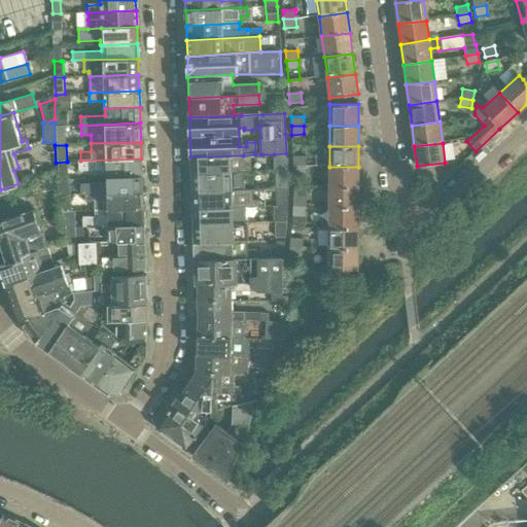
[(274,171),(276,171),(288,171),(288,159),(286,159),(286,154),(274,154),(274,171)]
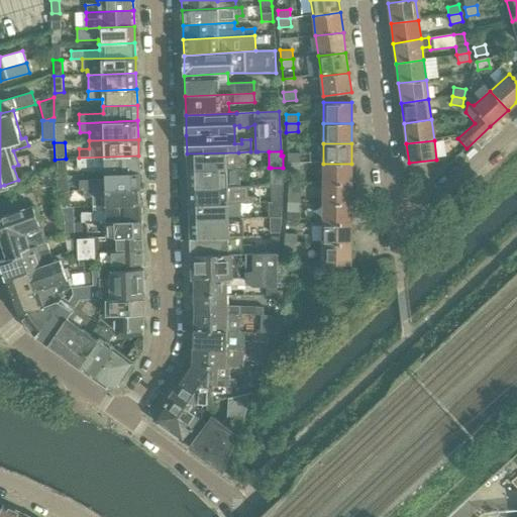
[(188,171),(245,169),(245,163),(239,163),(239,160),(238,152),(187,153),(188,171)]
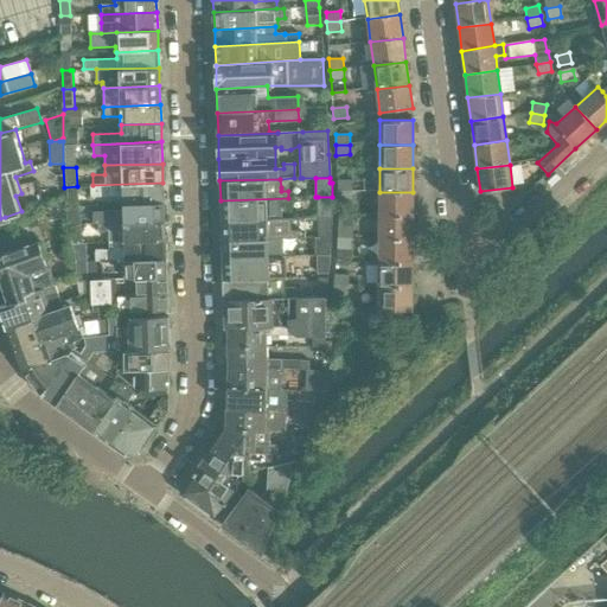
[(337,181),(338,192),(352,192),(352,181),(337,181)]
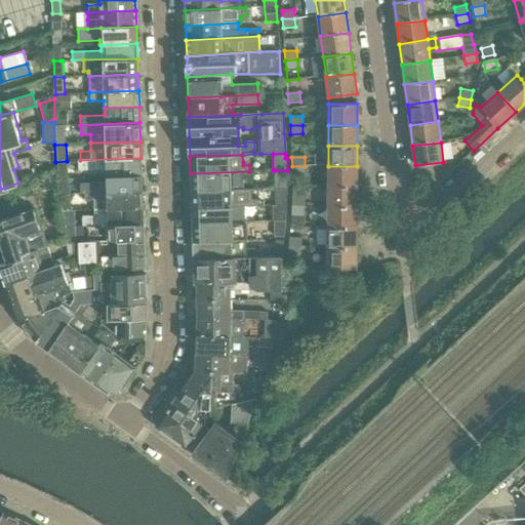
[(107,169),(107,176),(142,175),(140,158),(80,160),(79,160),(79,170),(107,169)]
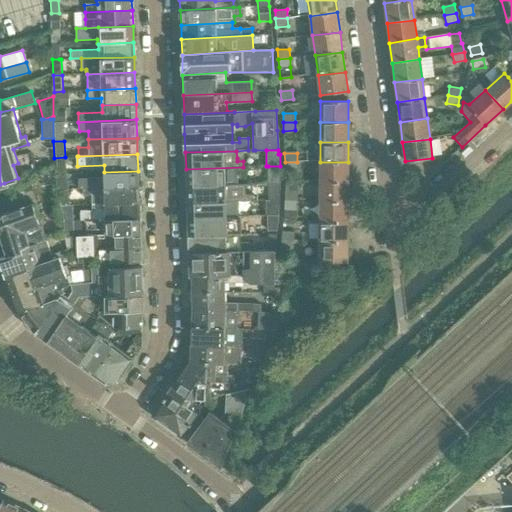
[(56,175),(67,174),(65,157),(54,158),(54,167),(56,167),(56,175)]
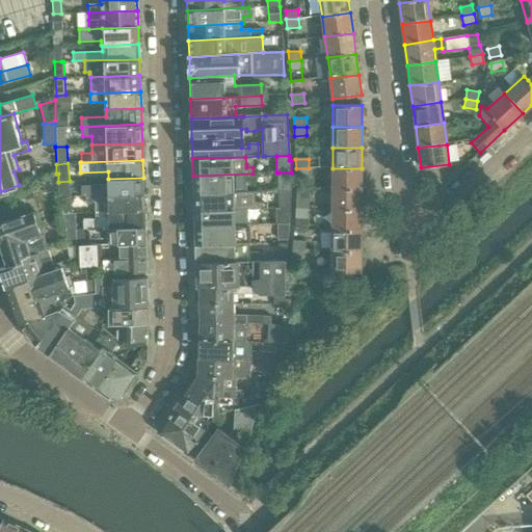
[(333,168),(333,188),(361,189),(362,168),(333,168)]
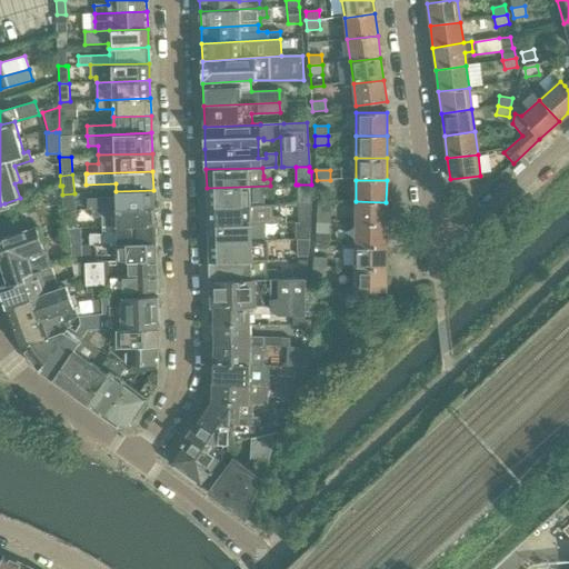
[(299,203),(310,202),(311,202),(311,185),(298,185),(298,203),(299,203)]
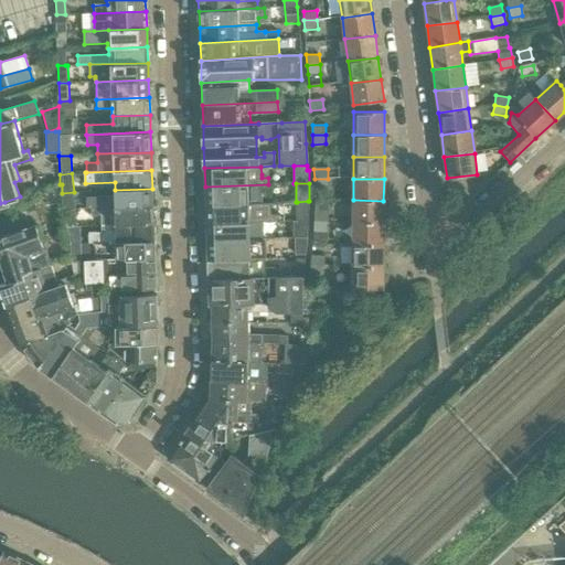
[(205,187),(205,205),(263,204),(262,191),(269,190),(268,184),(205,187)]
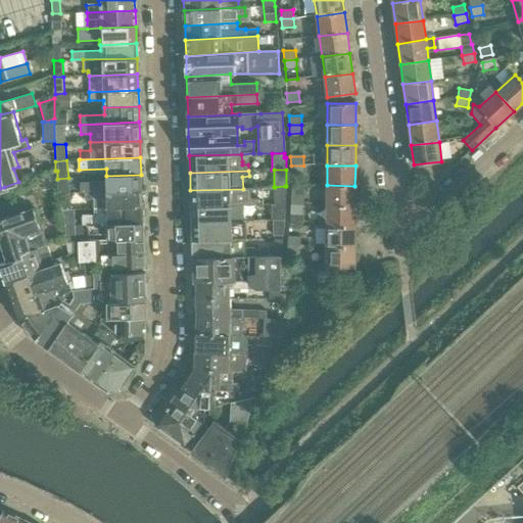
[(81,193),(85,193),(141,191),(141,175),(106,176),(106,182),(80,183),(81,193)]
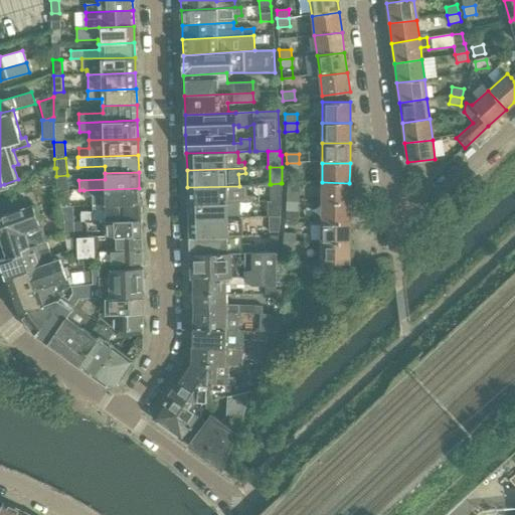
[(67,175),(56,176),(57,191),(68,191),(67,175)]
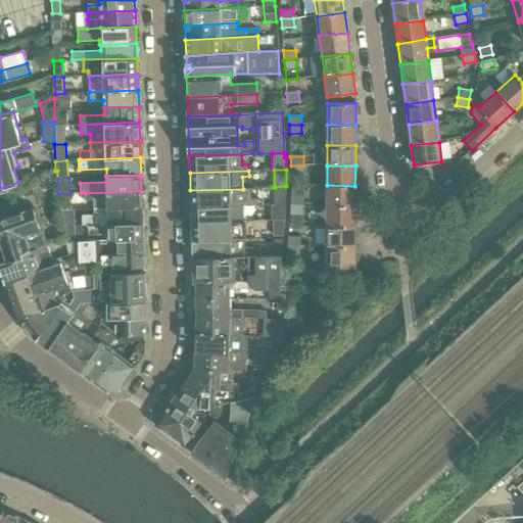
[(291,196),(290,205),(302,206),(303,196),(303,185),(291,185),(291,196)]
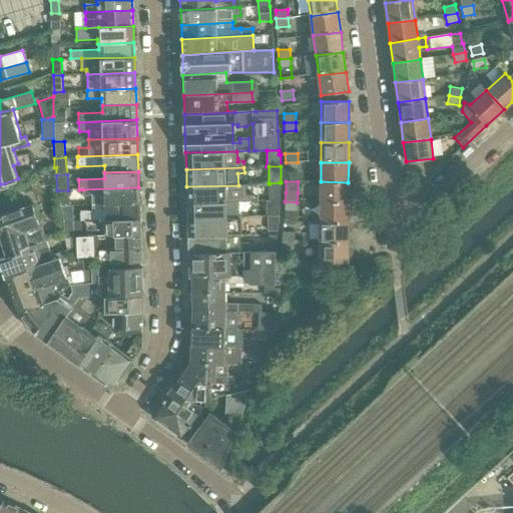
[(321,181),(321,202),(348,202),(348,182),(321,181)]
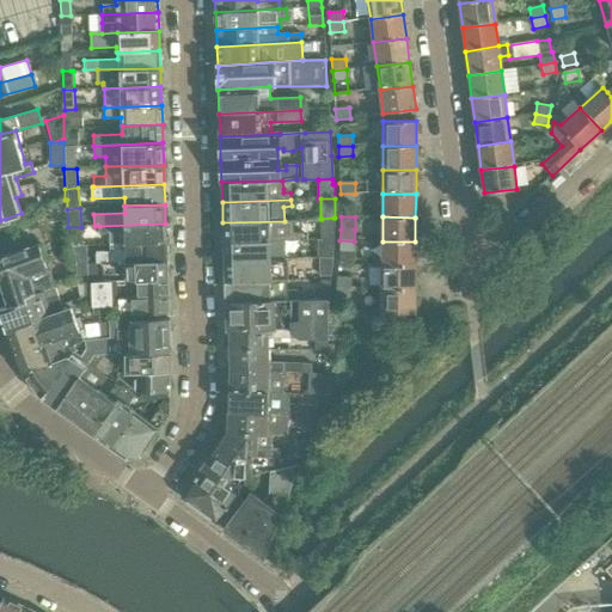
[(322,219),(323,238),(334,238),(334,218),(322,219)]
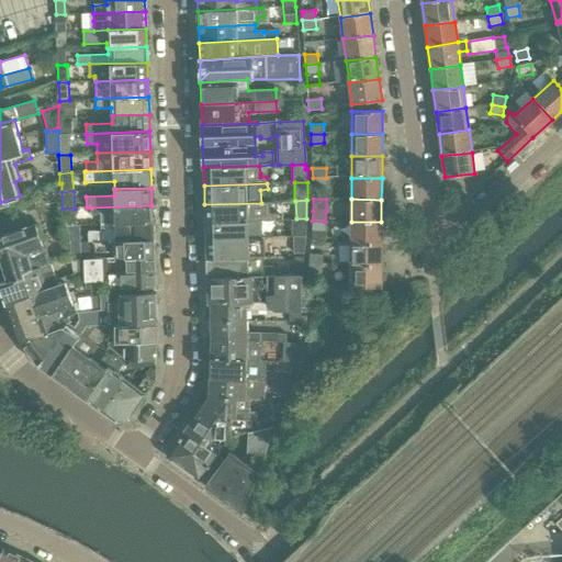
[(0,216),(9,214),(4,201),(0,202),(0,216)]
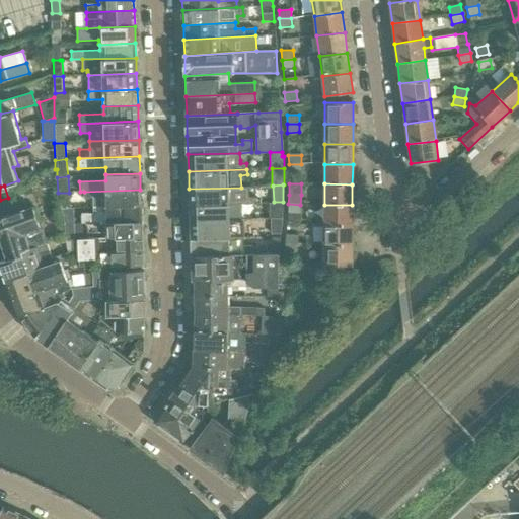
[(189,189),(190,206),(241,204),(257,204),(257,197),(249,198),(249,187),(241,188),(189,189)]
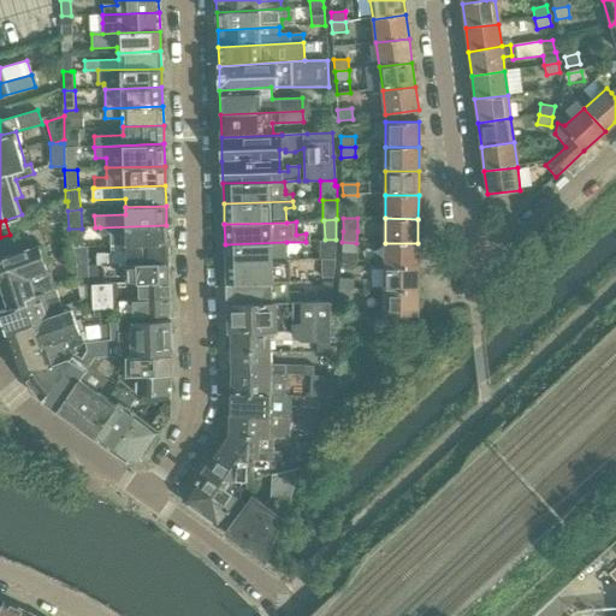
[(108,236),(108,244),(167,244),(166,225),(100,227),(100,236),(108,236)]
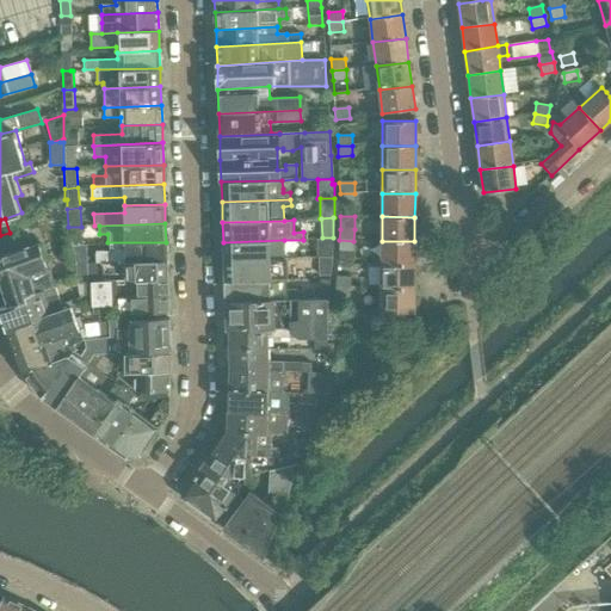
[(71,228),(72,246),(84,245),(81,227),(71,228)]
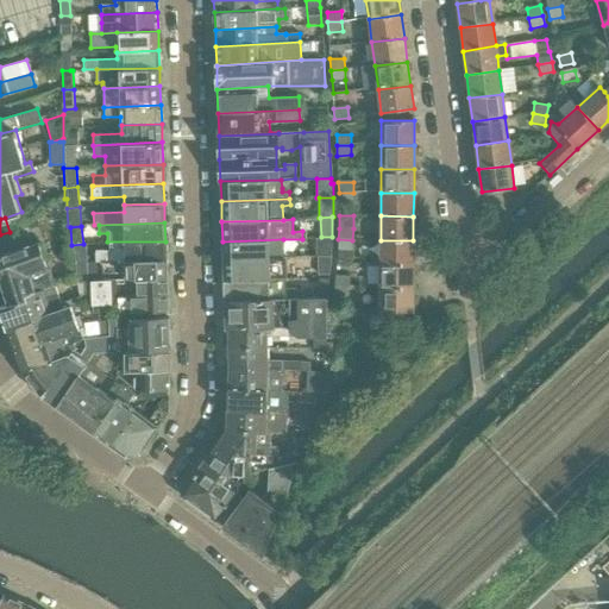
[(316,257),(318,257),(331,256),(332,237),(321,237),(316,237),(316,257)]
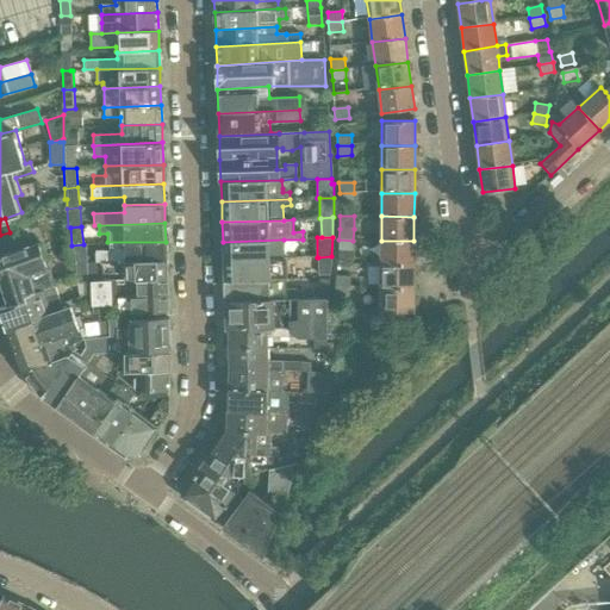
[(223,242),(223,260),(285,259),(284,240),(223,242)]
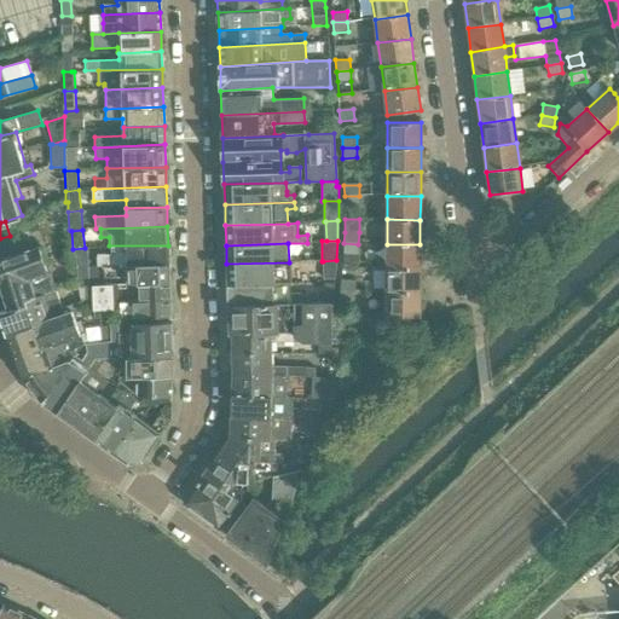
[(358,244),(343,243),(343,268),(357,268),(358,244)]
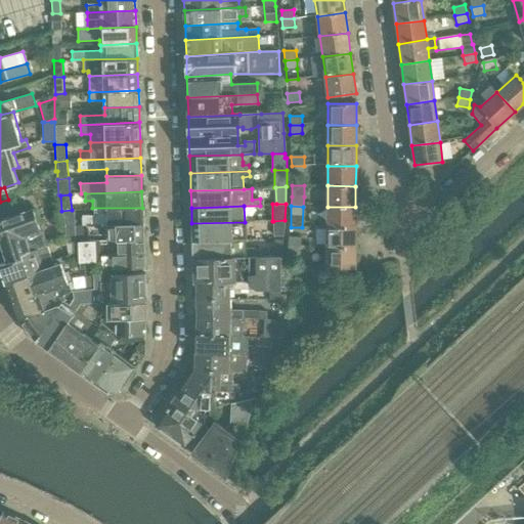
[(328,207),(328,227),(355,227),(355,207),(328,207)]
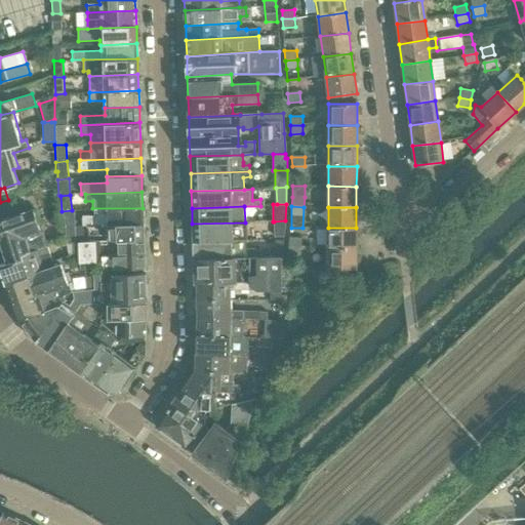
[(84,227),(88,226),(144,225),(143,208),(92,208),(93,216),(84,216),(84,227)]
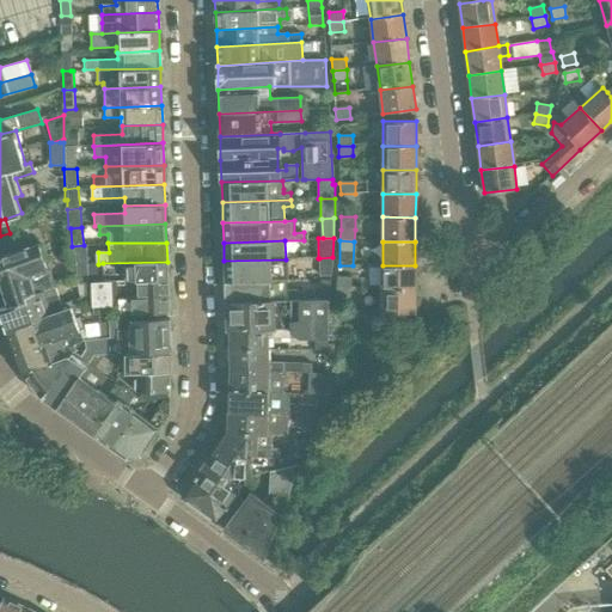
[(0,281),(8,306),(26,301),(25,297),(44,291),(55,287),(50,270),(48,271),(40,244),(0,256),(0,281)]
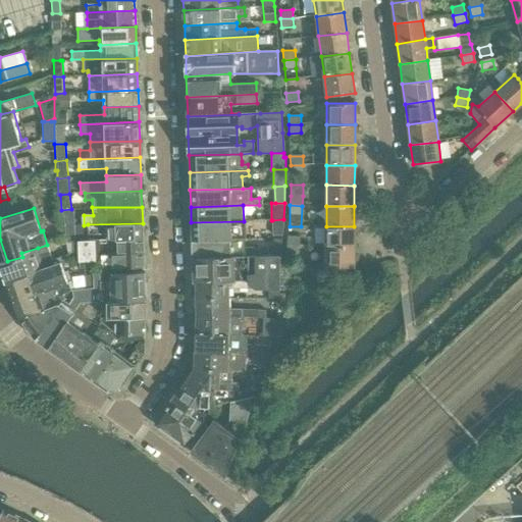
[(63,210),(64,225),(74,224),(73,209),(63,210)]
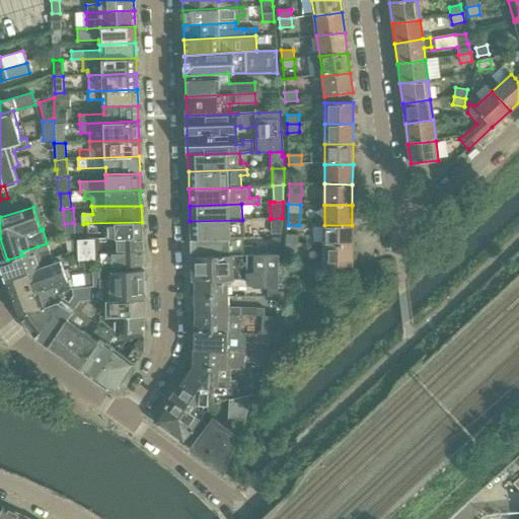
[(282,218),(271,219),(272,229),(271,229),(271,234),(280,234),(281,234),(283,218),(282,218)]
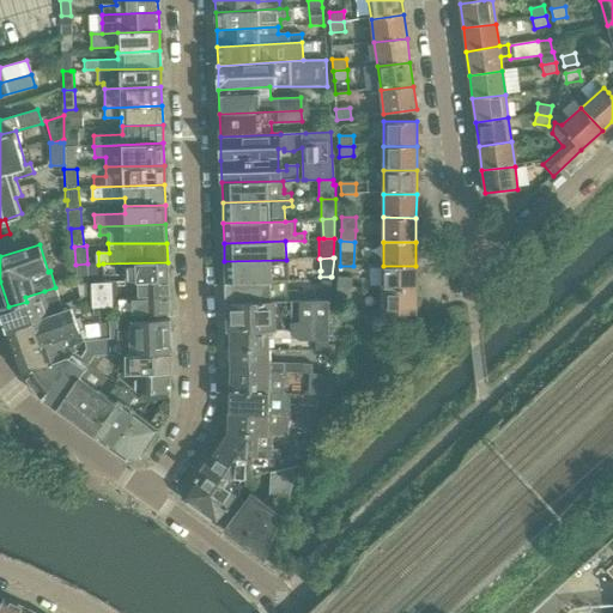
[(224,261),(225,283),(287,281),(286,260),(224,261)]
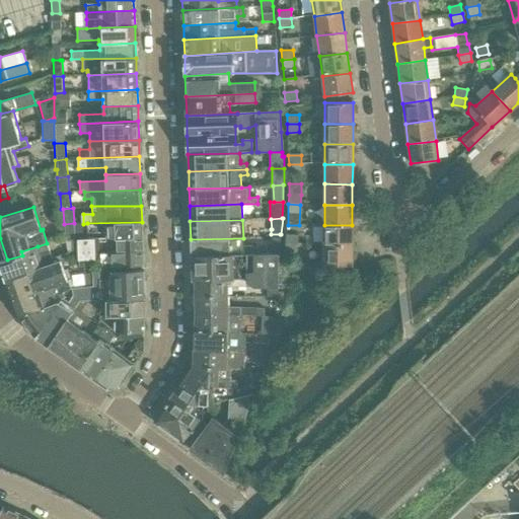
[(106,232),(106,239),(110,239),(142,238),(142,222),(87,223),(87,233),(106,232)]
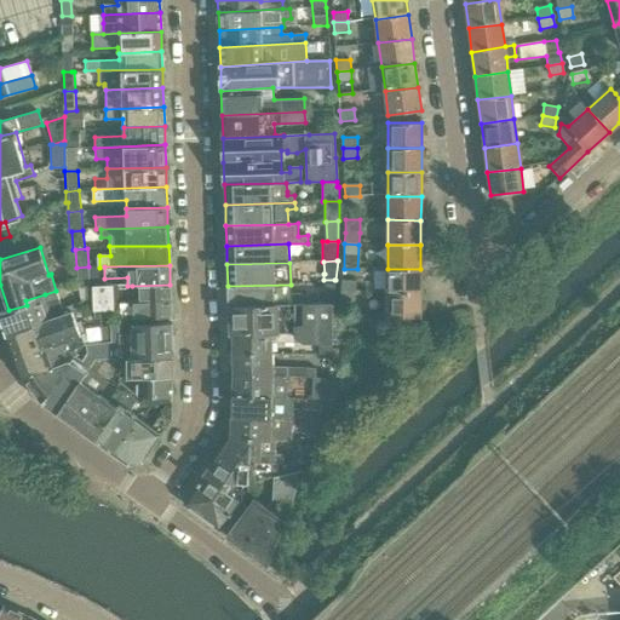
[(89,267),(76,268),(79,287),(89,286),(89,267)]
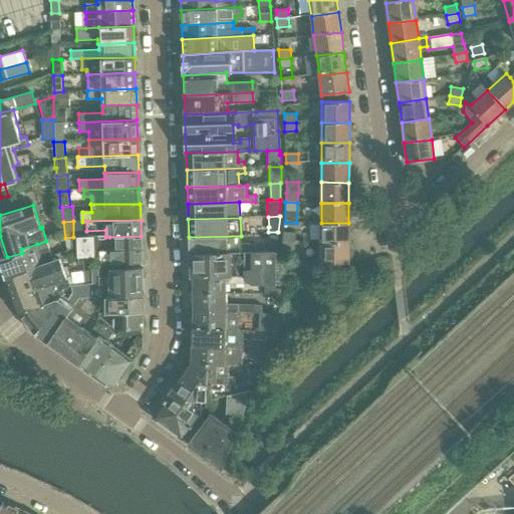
[(321,223),(321,243),(348,243),(348,223),(321,223)]
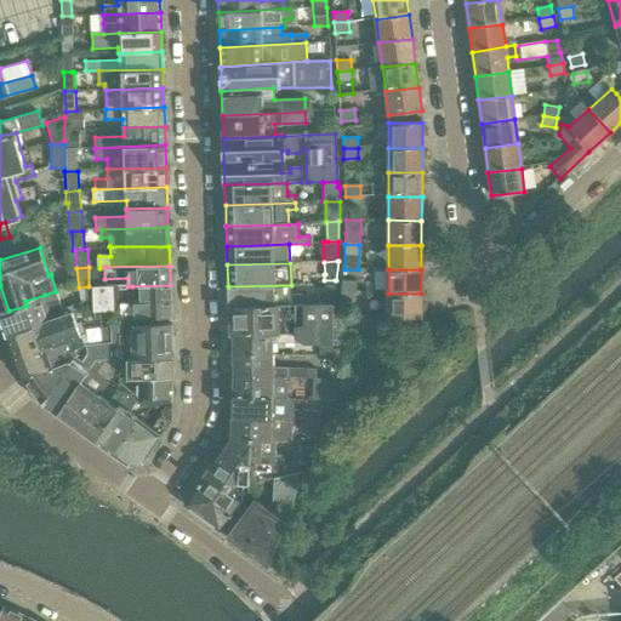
[(342,281),(341,291),(355,292),(357,283),(342,281)]
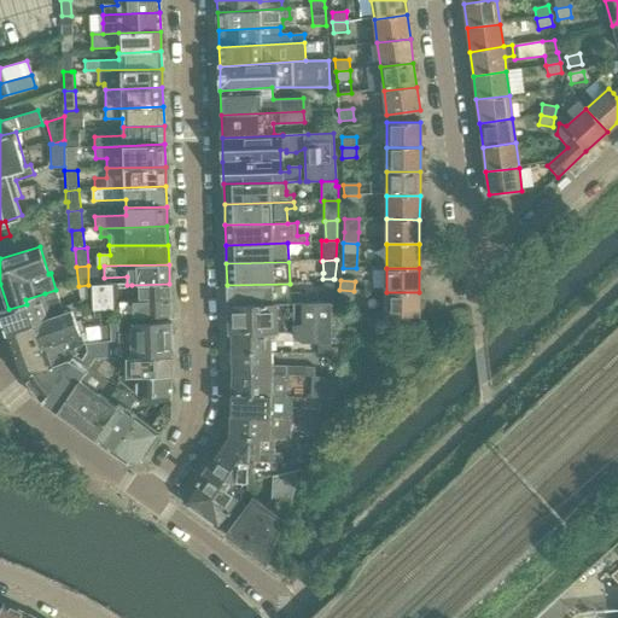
[(169,284),(132,285),(132,301),(162,301),(162,303),(170,303),(169,284)]
